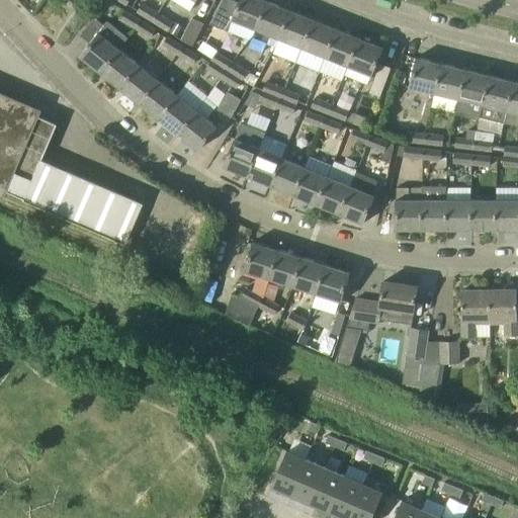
[(256,29),(267,1),(264,0),(240,0),(239,2),(234,0),(223,0),(210,23),(230,31),(234,20),(256,29)]
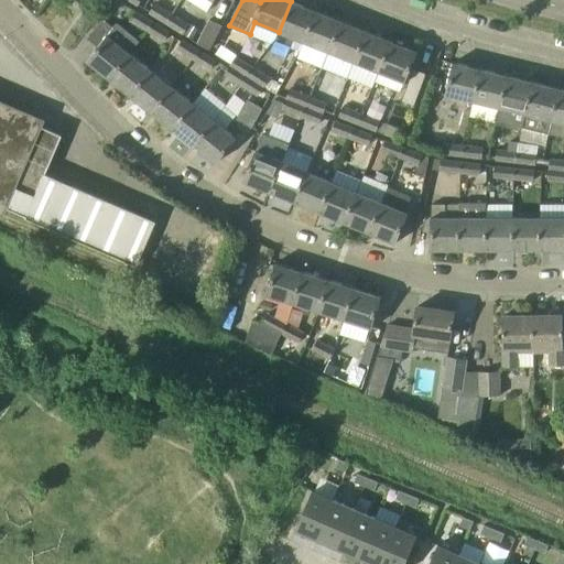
[(304,42),(316,11),(291,1),(279,32),(304,42)]
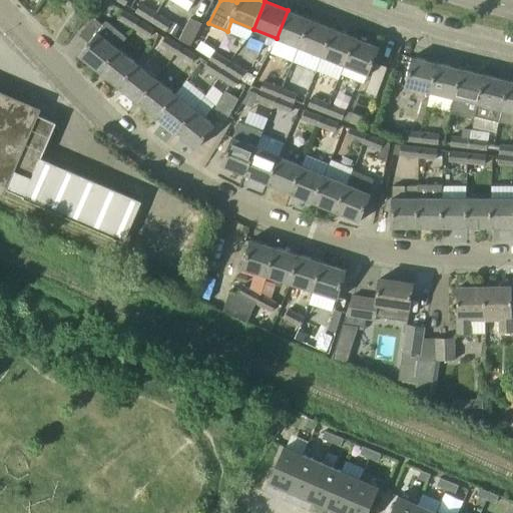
[(151,22),(157,13),(141,3),(136,13),(151,22)]
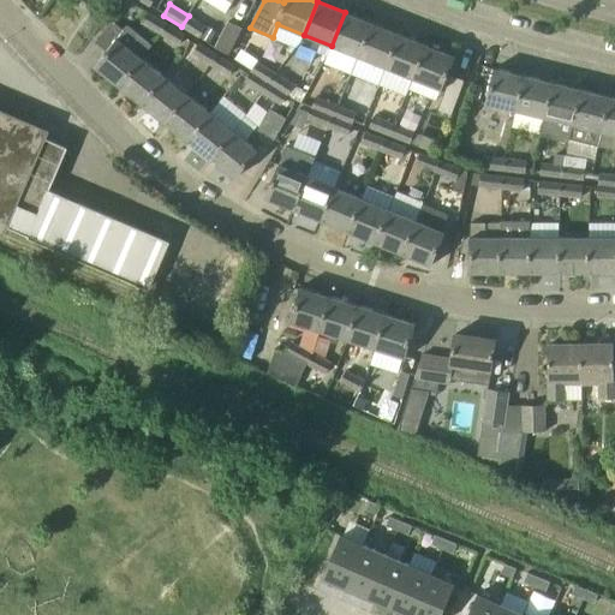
[(160,35),(167,24),(149,12),(142,23),(160,35)]
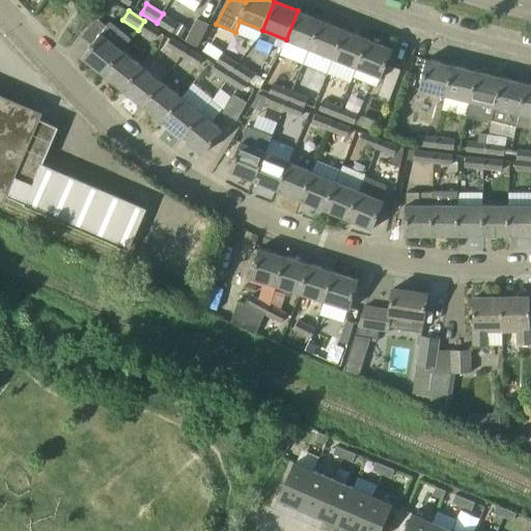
[(310,49),(322,21),(298,10),(286,39),(310,49)]
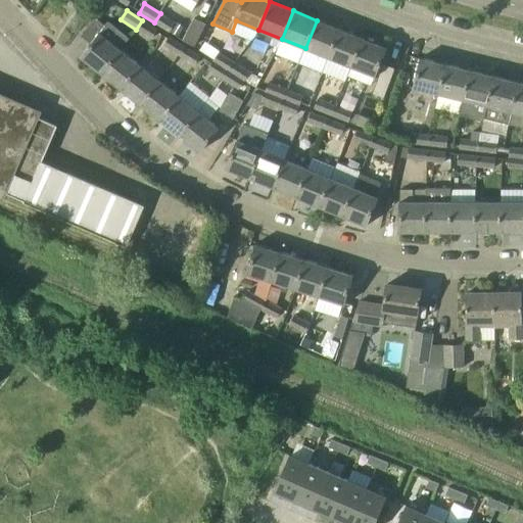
[(171,32),(176,22),(160,13),(154,22),(171,32)]
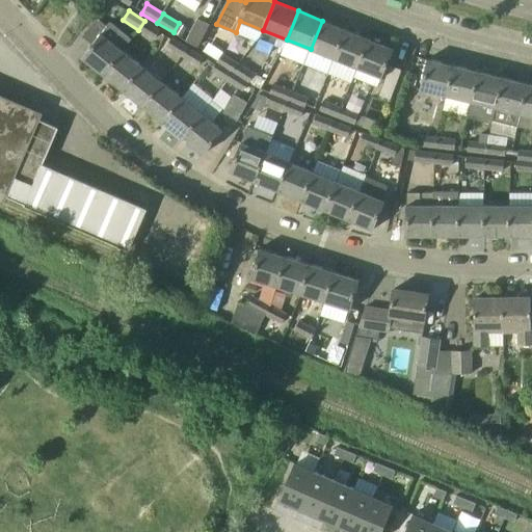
[(82,57),(103,74),(123,50),(131,38),(111,22),(108,26),(98,18),(83,36),(84,36),(84,37),(92,45),(82,57)]
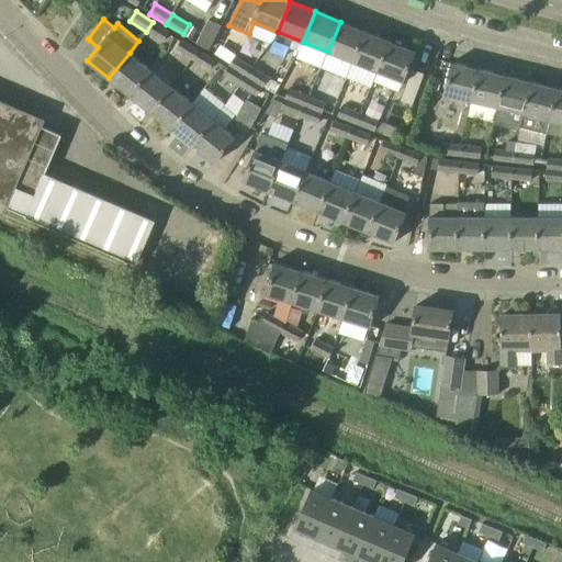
[(198,44),(209,49),(221,26),(210,21),(198,44)]
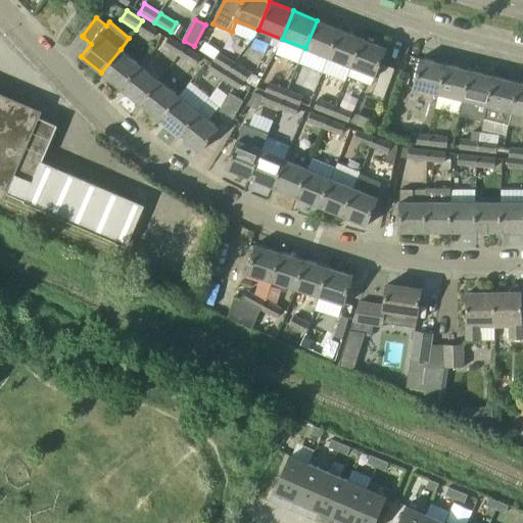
[(136,30),(152,39),(157,30),(142,20),(136,30)]
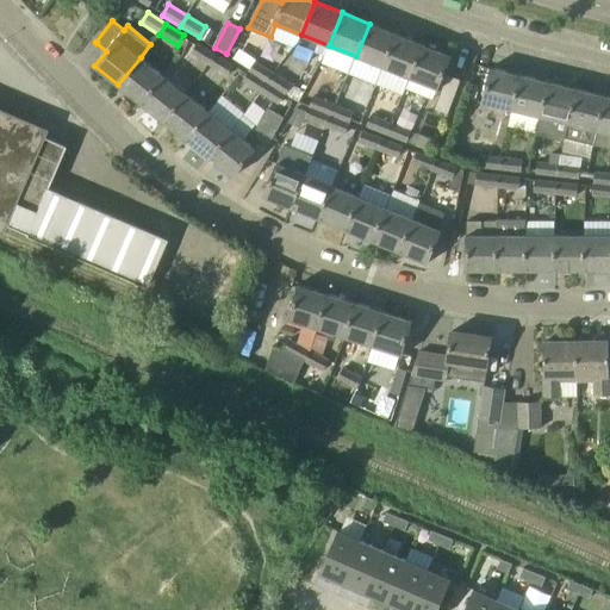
[(384,68),(398,35),(369,24),(356,56),(384,68)]
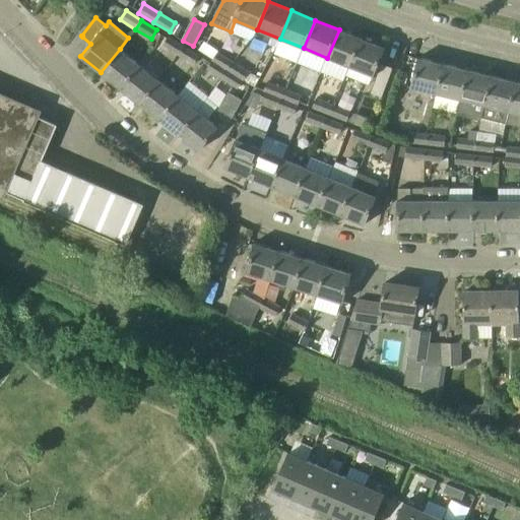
[(327,58),(328,58),(322,72),(344,81),(350,67),(351,67),(363,39),(339,29),(327,58)]
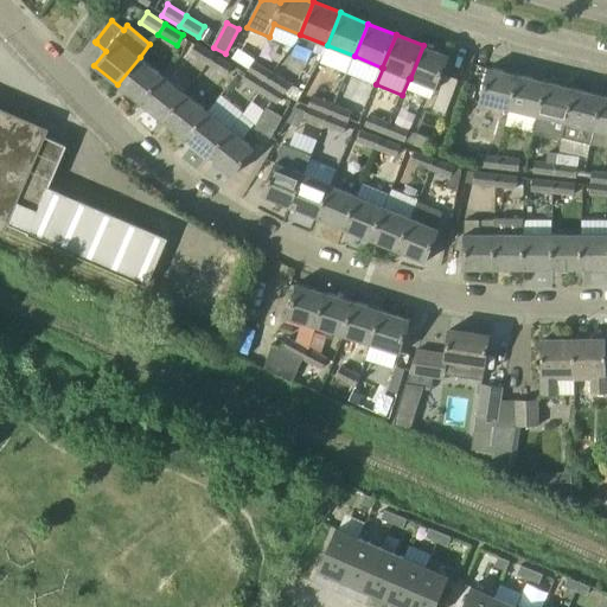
[(208,65),(215,55),(197,43),(190,55),(208,65)]
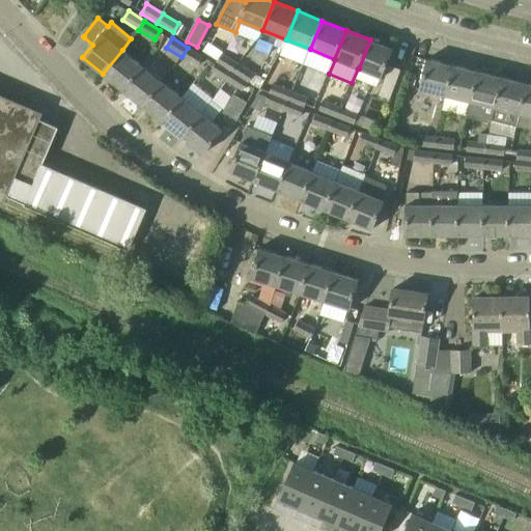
[(370,39),(359,68),(355,78),(378,87),(381,78),(382,78),(393,49),(370,39)]
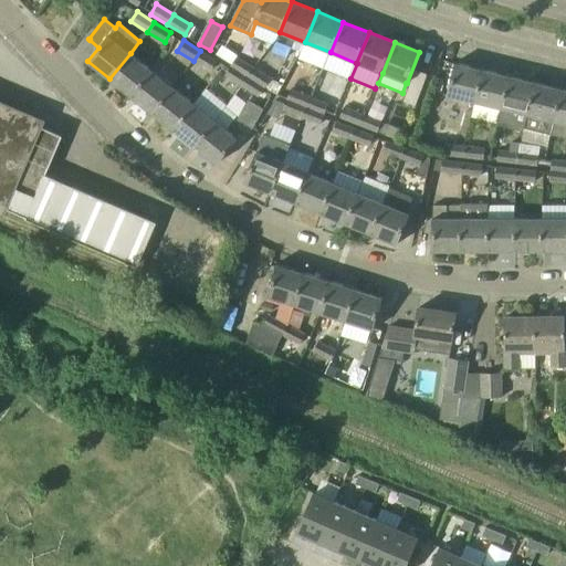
[(194,61),(211,72),(218,61),(200,51),(194,61)]
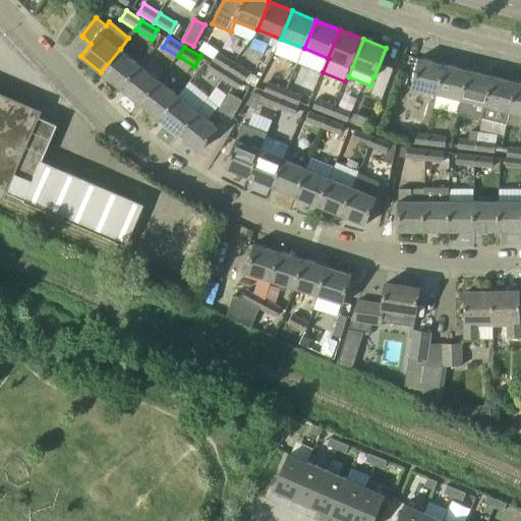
[(120,89),(139,64),(120,49),(101,72),(120,89)]
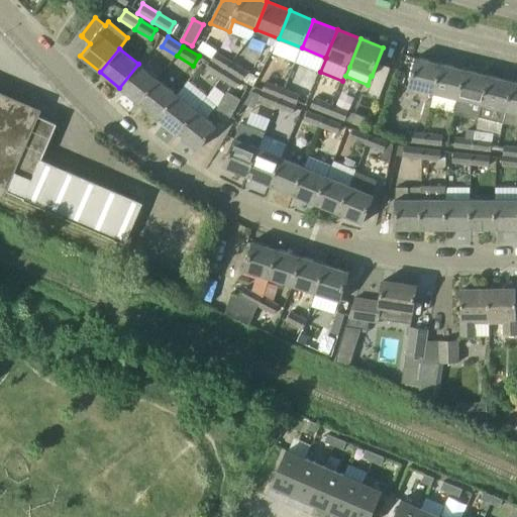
[(227,72),(232,63),(215,52),(210,61),(227,72)]
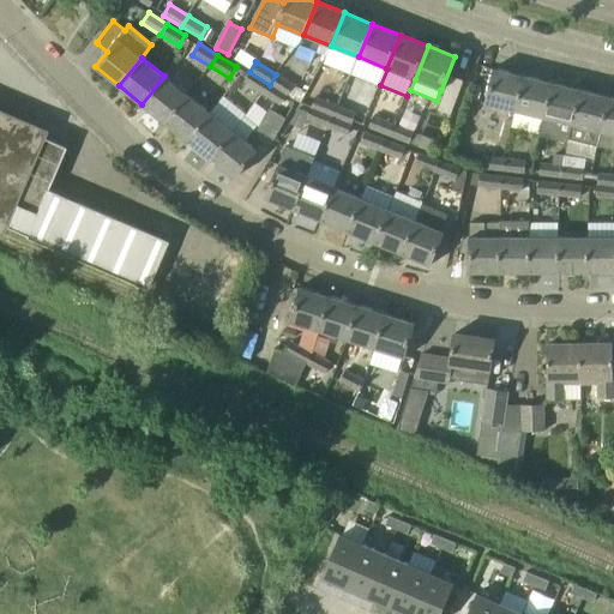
[(517,110),(525,76),(494,68),(486,103),(517,110)]
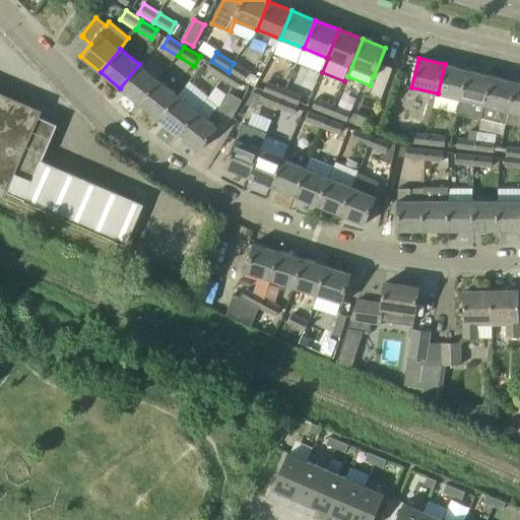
[(223,79),(229,72),(211,61),(206,69),(223,79)]
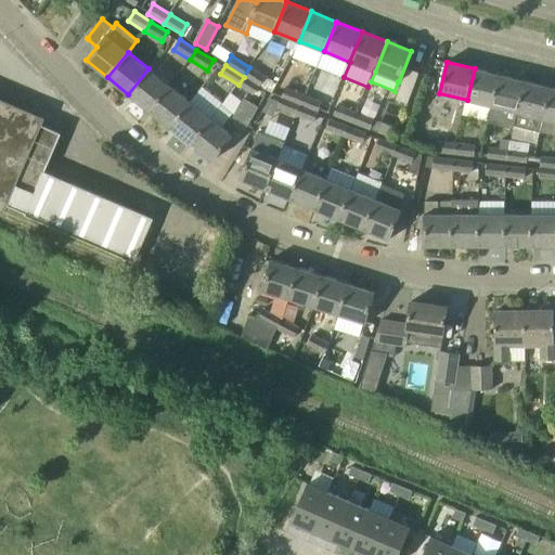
[(260,86),(266,77),(249,67),(244,77),(260,86)]
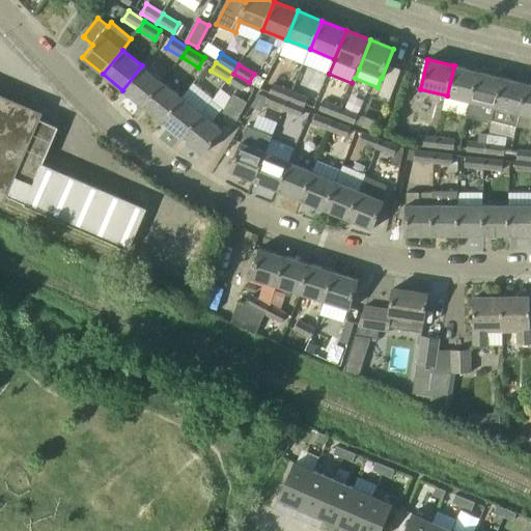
[(143,106),(162,82),(142,65),(122,90),(143,106)]
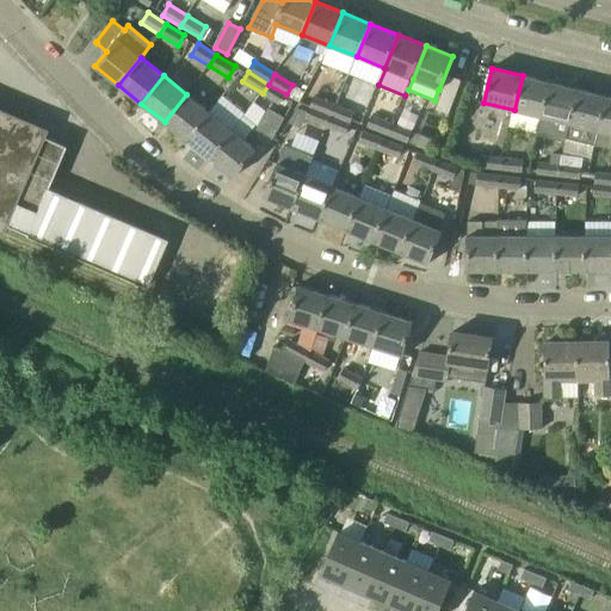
[(543,117),(550,82),(523,75),(514,110),(543,117)]
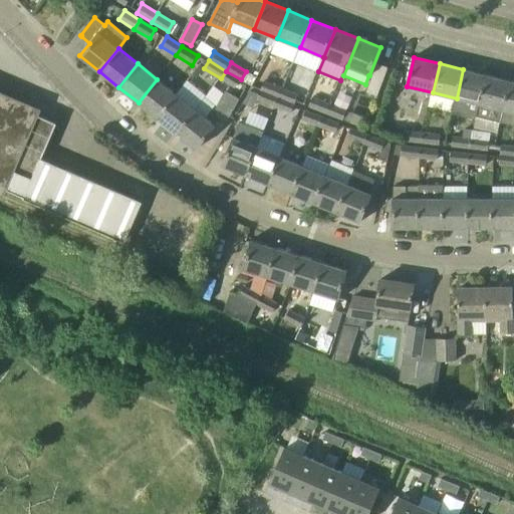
[(480,104),(487,75),(463,69),(457,98),(453,114),(476,119),(480,104)]
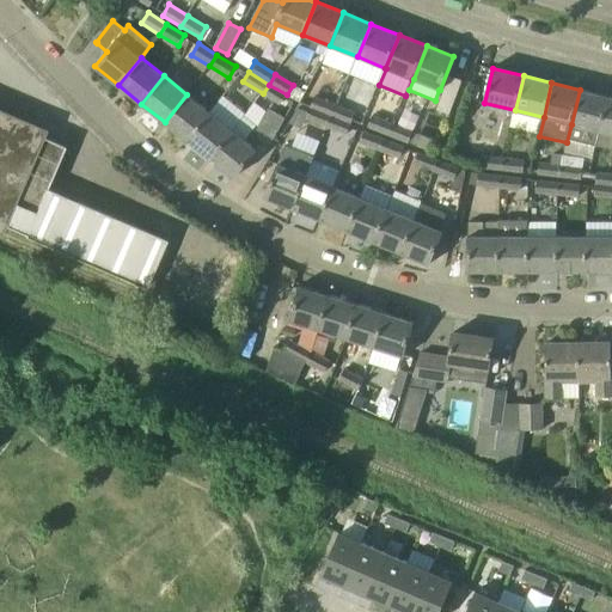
[(281,104),(287,95),(269,85),(263,93),(281,104)]
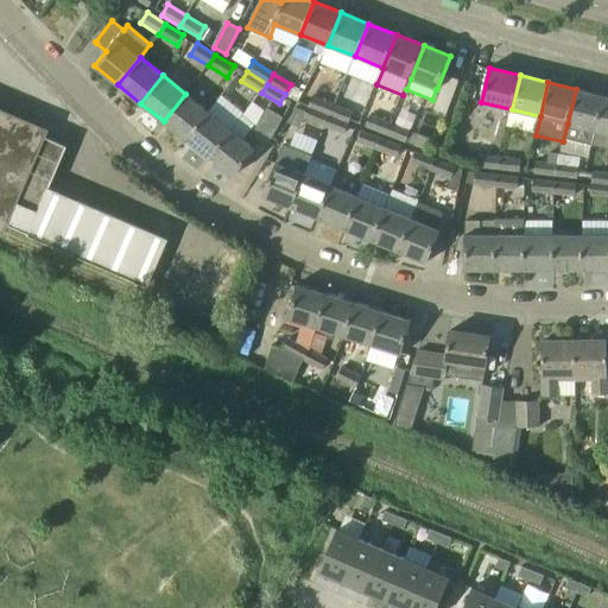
[(596,130),(605,96),(576,89),(568,124),(569,124),(565,138),(593,145),(594,139),(596,130)]
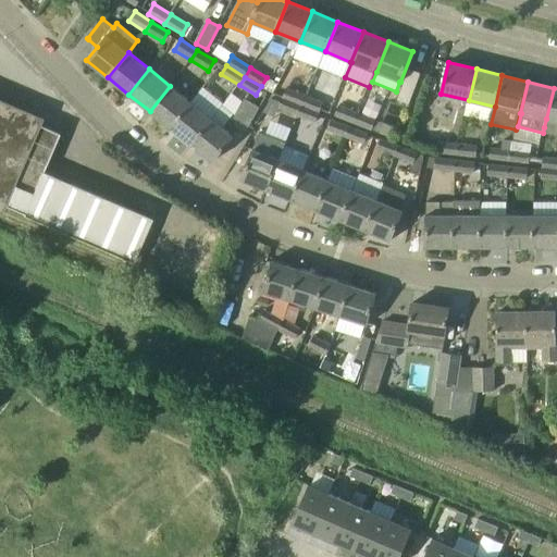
[(171,127),(192,102),(170,86),(150,111),(171,127)]
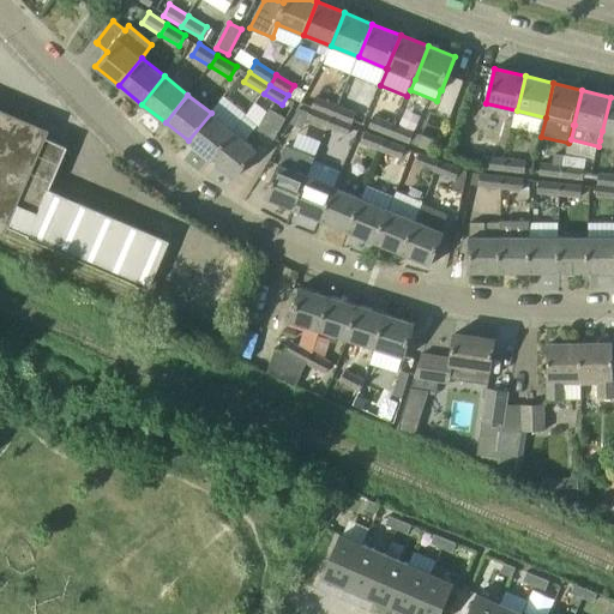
[(331,115),(336,104),(315,97),(312,108),(331,115)]
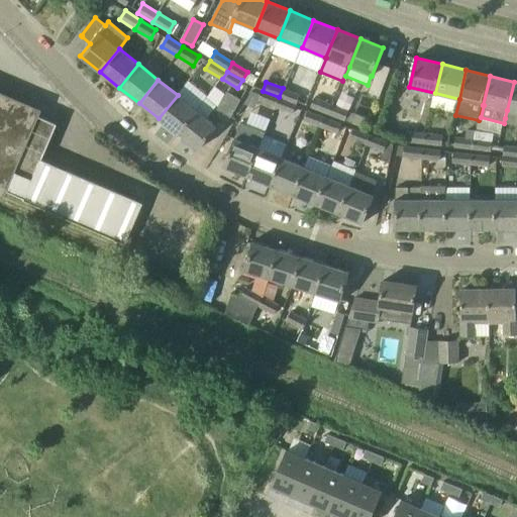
[(507,110),(516,113),(516,82),(514,82),(507,110)]
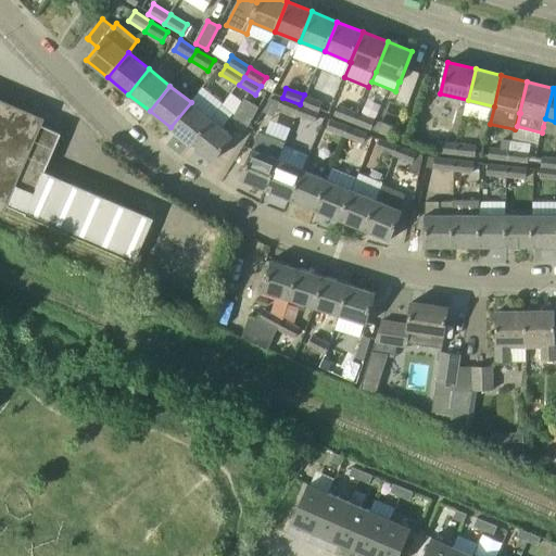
[(300,104),(319,112),(323,102),(304,95),(300,104)]
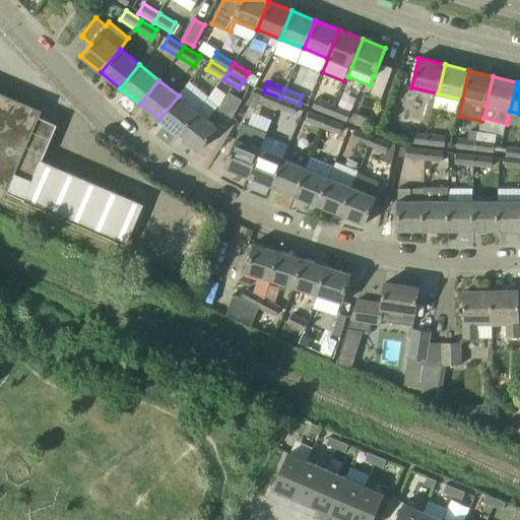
[(280,98),(264,91),(260,101),(276,107),(280,98)]
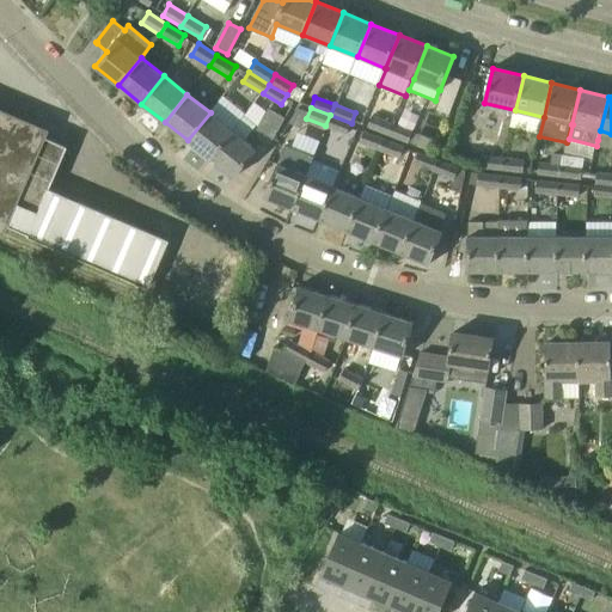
[(269,110),(257,130),(274,139),(286,118),(269,110)]
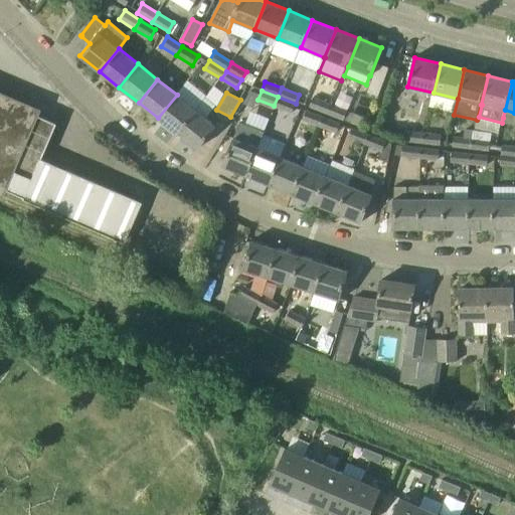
[(177,134),(196,110),(177,95),(158,118),(177,134)]
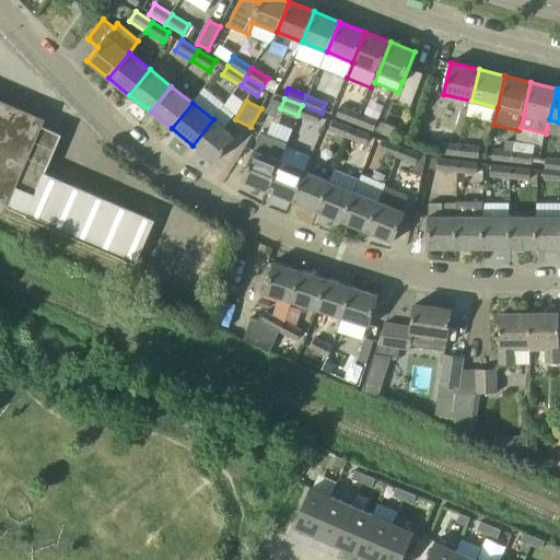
[(317,123),(322,113),(302,105),(298,115),(317,123)]
